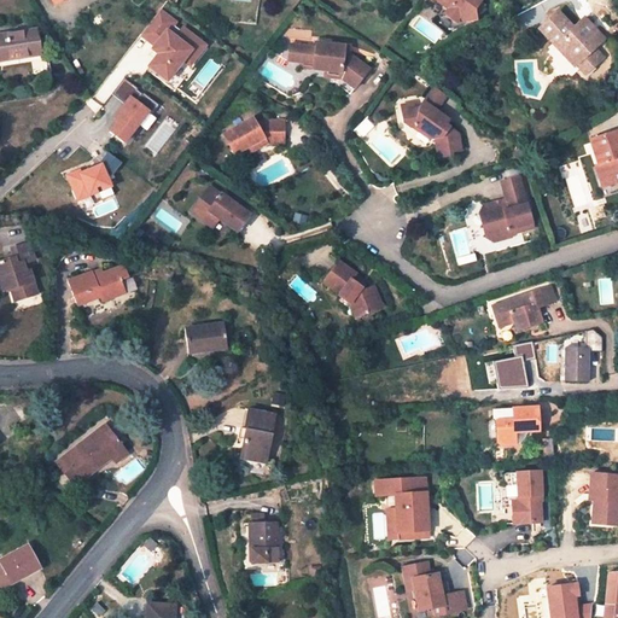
[(439,0),(449,7),(445,12),(456,21),(460,16),(466,19),(477,19),(477,16),(485,4),(481,0),(439,0)]
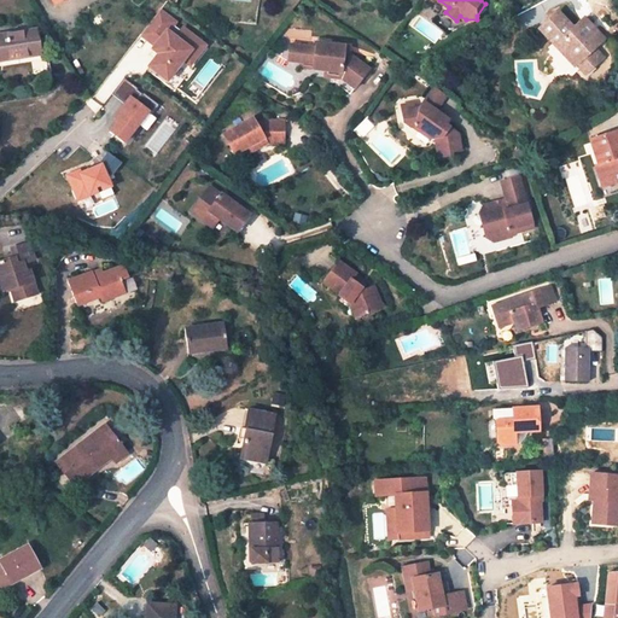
[(159,53),(149,65),(165,79),(182,59),(190,64),(204,45),(184,28),(181,30),(173,23),(175,21),(159,9),(141,33),(156,45),(153,48),(159,53)]
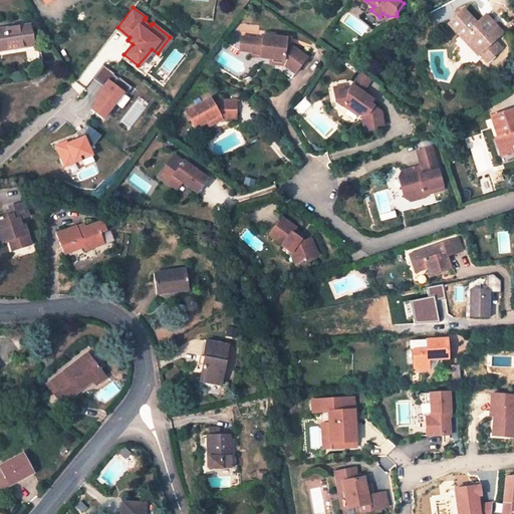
[(464,10),(448,24),(462,39),(465,36),(480,52),(478,53),(487,62),(502,49),(494,41),(501,34),(494,26),(493,28),(488,22),(490,21),(485,16),(477,23),(464,10)]
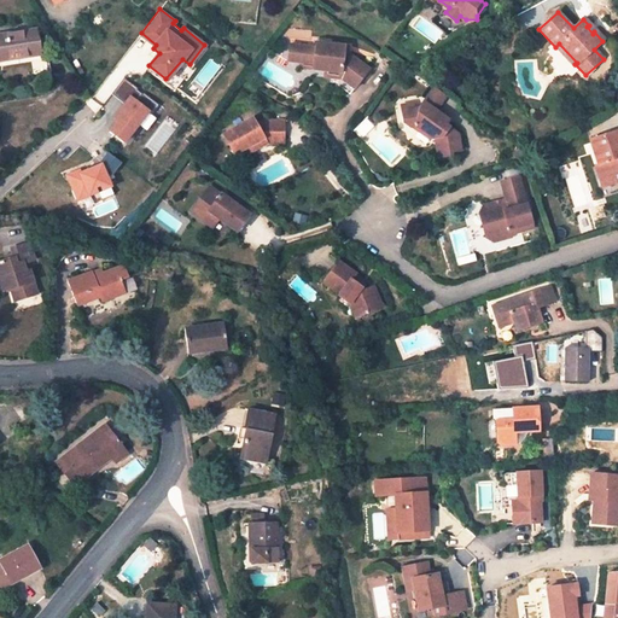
[(0,59),(40,54),(36,29),(0,34),(0,59)]
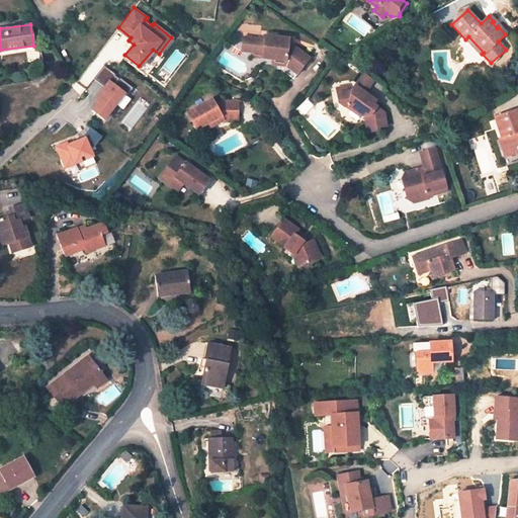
[(263,39),(251,37),(250,52),(262,54),(261,58),(283,61),(282,66),(286,66),(296,75),(311,57),(293,45),(289,45),(288,41),(288,36),(276,35),(276,32),(264,31),(263,39)]
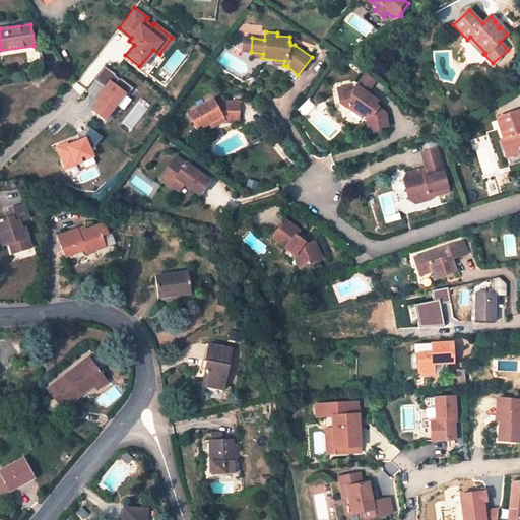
[(252,38),(243,37),(241,51),(251,52),(252,38)]
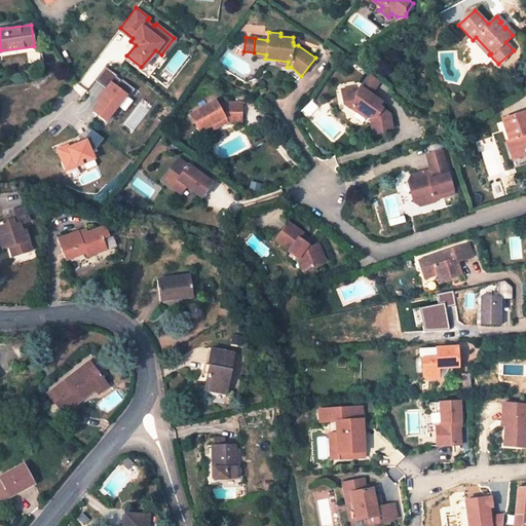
[(106,66),(95,79),(106,88),(98,100),(101,102),(94,111),(106,120),(125,95),(128,97),(135,88),(121,78),(120,79),(116,76),(117,75),(106,66)]
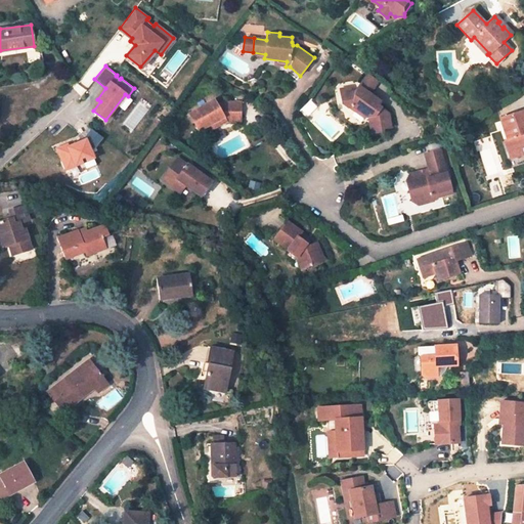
[(286,67),(286,72),(297,80),(300,76),(290,67),(286,67)]
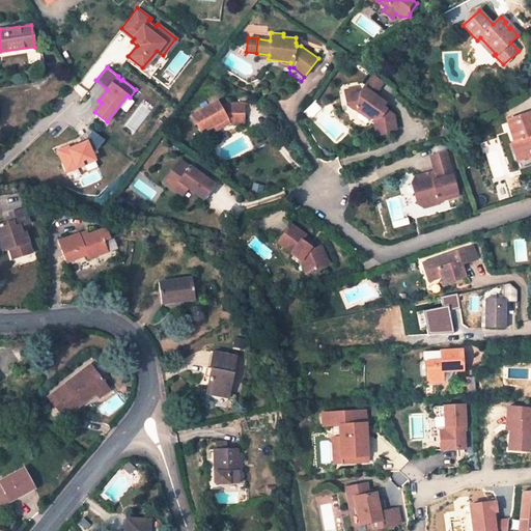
[(174,77),(165,70),(161,75),(169,82),(174,77)]
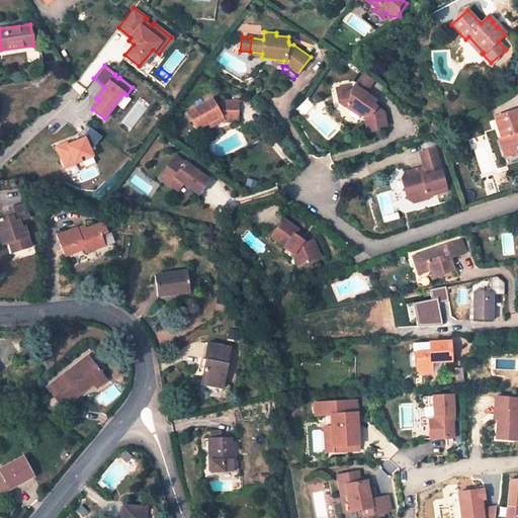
[(376,81),(365,73),(356,86),(367,93),(376,81)]
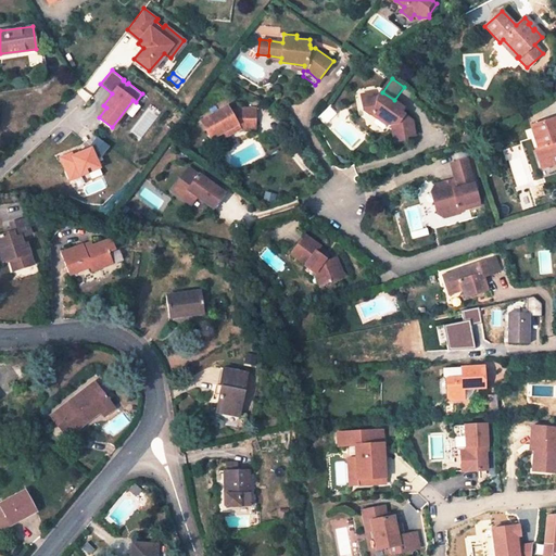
[(394,100),(382,92),(378,98),(374,99),(367,100),(363,105),(364,112),(369,115),(375,115),(378,117),(377,119),(388,127),(389,125),(391,126),(394,143),(404,142),(403,138),(417,136),(415,121),(402,112),(405,108),(394,100)]
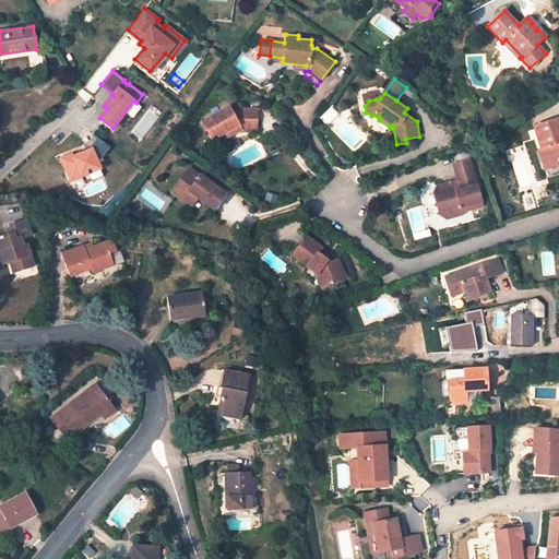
[(369,100),(376,99),(375,95),(364,96),(365,106),(369,100)]
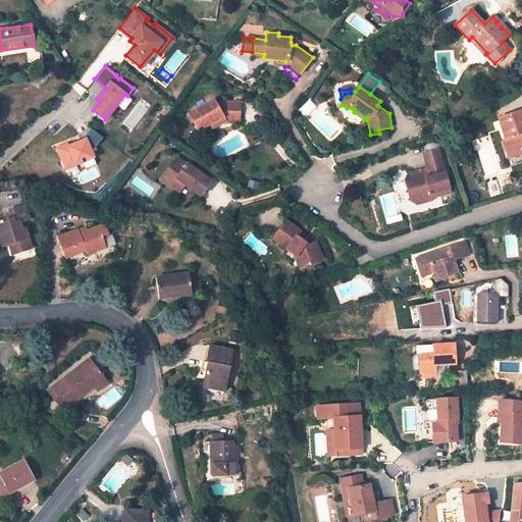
[(214,100),(189,113),(198,131),(206,126),(214,122),(216,126),(225,121),(239,122),(240,103),(220,102),(216,104),(214,100)]
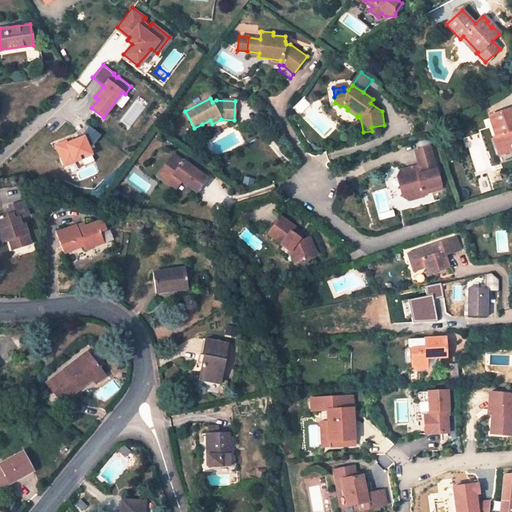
[(511,150),(511,112),(510,108),(485,117),(496,147),(501,145),(505,153),(511,150)]
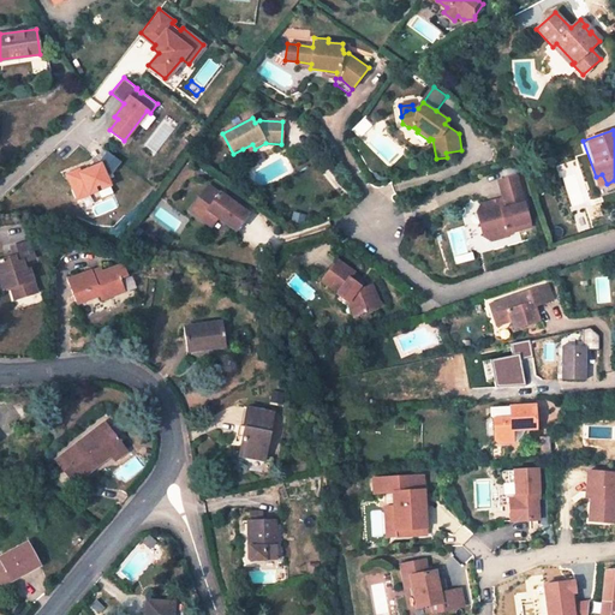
[(255,149),(252,144),(243,149),(245,154),(255,149)]
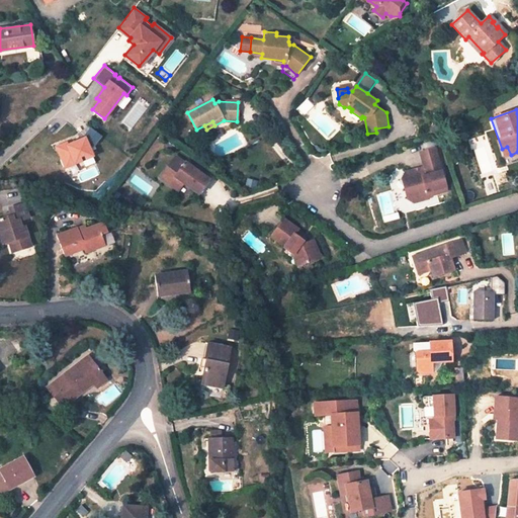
[(102,136),(90,126),(83,136),(84,138),(67,145),(66,143),(57,147),(65,167),(92,155),(91,151),(102,136)]
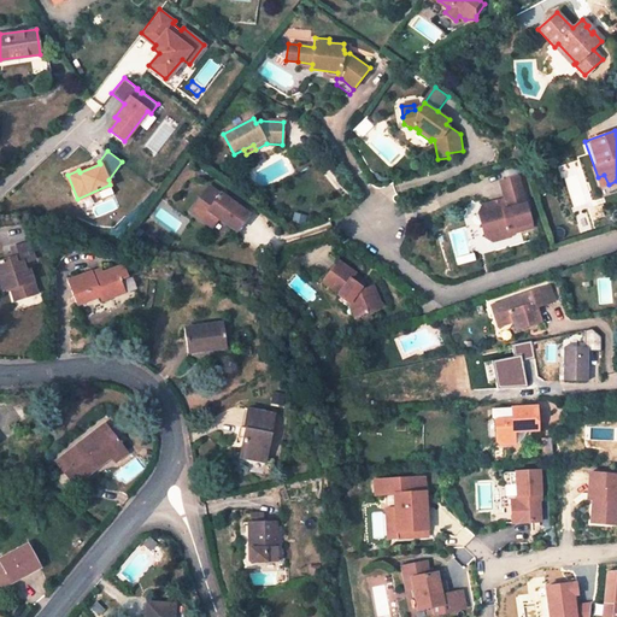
[(604,175),(598,177),(595,178),(599,188),(609,184),(604,175)]
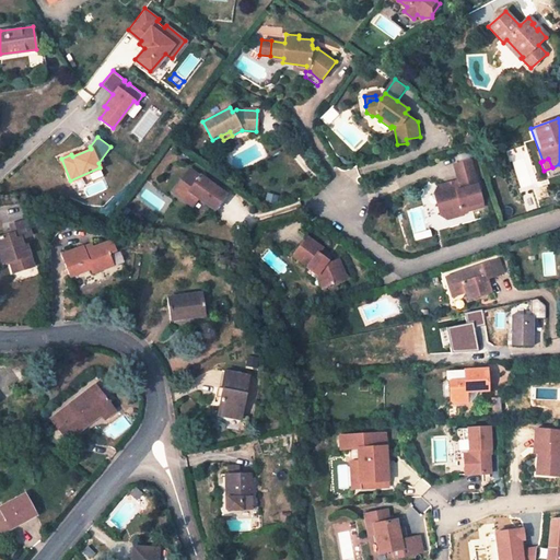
[(462,212),(483,206),(470,160),(454,164),(458,179),(458,183),(454,184),(455,187),(450,188),(447,183),(438,185),(440,196),(436,203),(439,214),(446,219),(463,214),(462,212)]
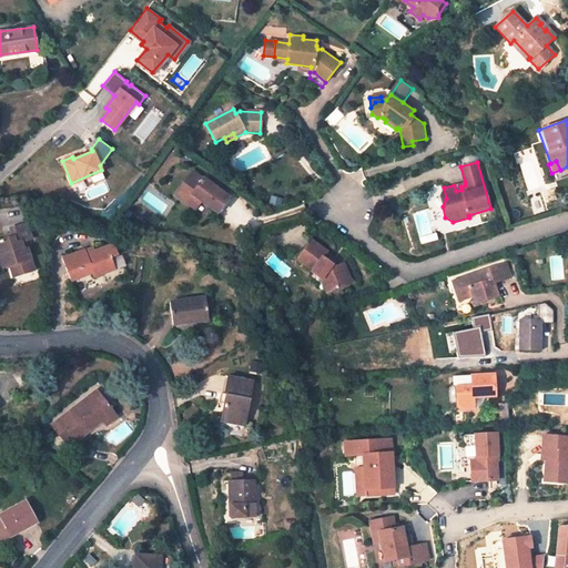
[(217,212),(229,195),(203,176),(203,178),(193,170),(179,189),(199,203),(201,200),(217,212)]
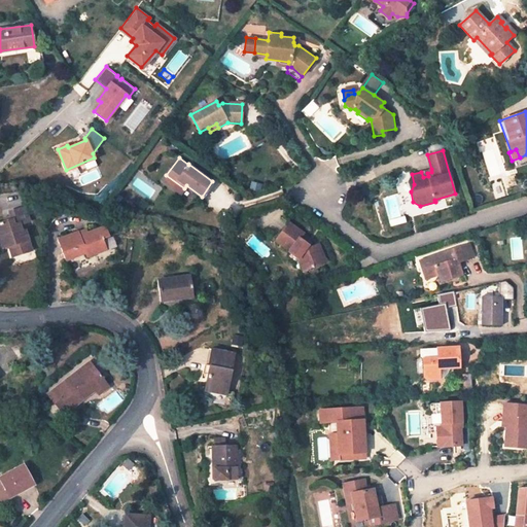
[(181,192),(184,188),(166,175),(163,179),(181,192)]
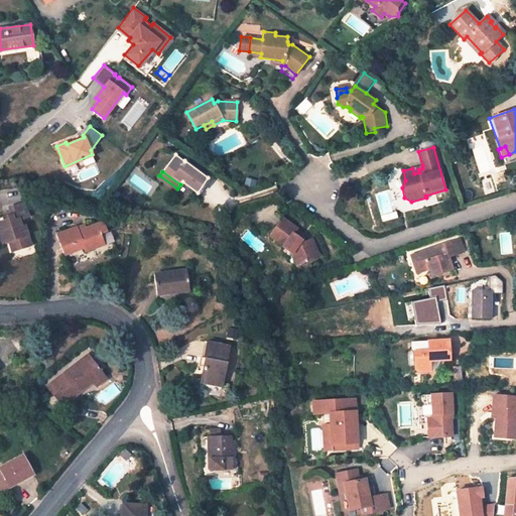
[(28,218),(23,203),(9,208),(11,215),(0,219),(0,234),(4,234),(6,241),(10,240),(14,251),(30,246),(24,227),(21,228),(18,221),(28,218)]
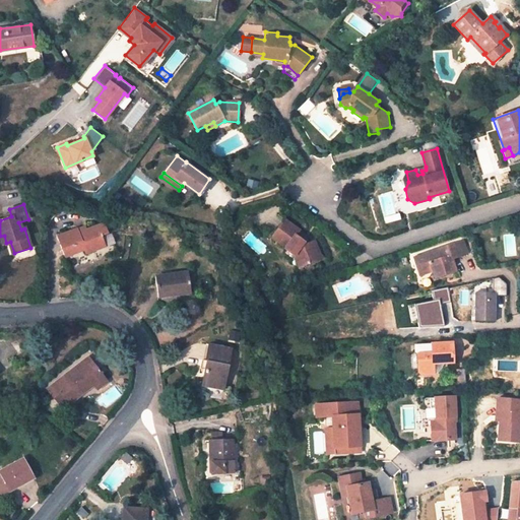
[(299,230),(284,219),(270,237),(284,248),(283,248),(293,255),(295,260),(303,257),(305,264),(320,258),(313,241),(306,244),(301,240),(304,236),(298,231),(299,230)]
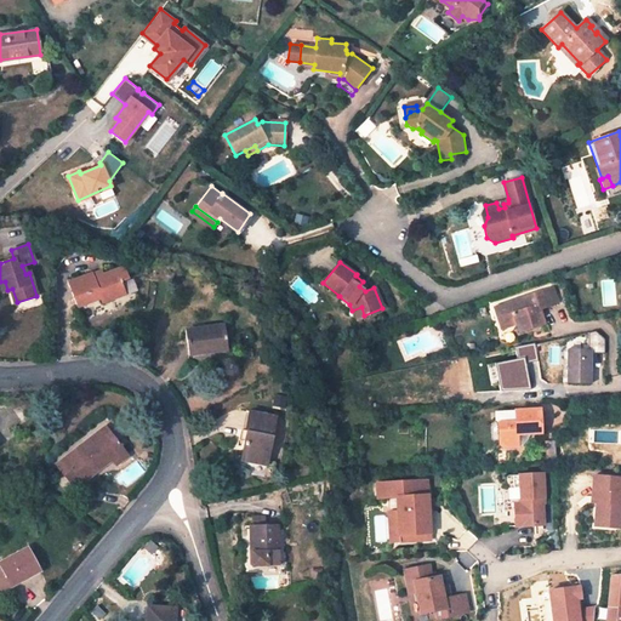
[(127,278),(123,267),(102,275),(93,278),(91,273),(68,281),(78,307),(98,298),(109,295),(112,298),(124,294),(120,281),(127,278)]
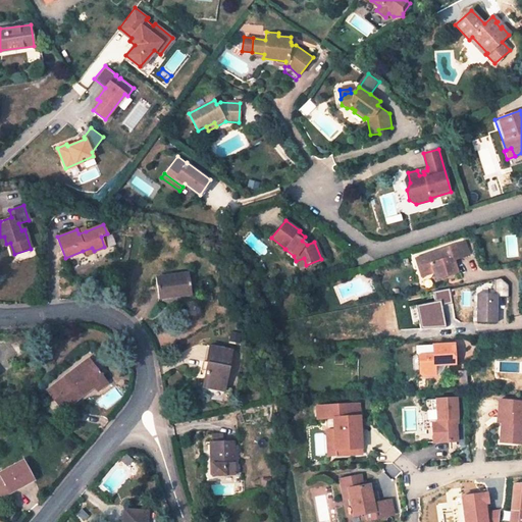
[(463,243),(414,259),(420,276),(433,272),(435,278),(457,271),(454,260),(468,256),(463,243)]
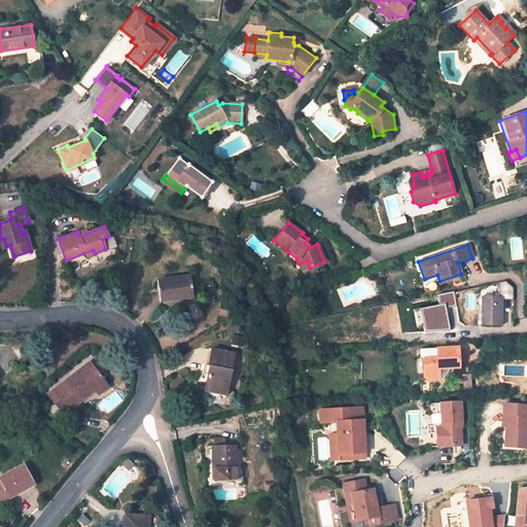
[(309,268),(307,260),(299,264),(302,271),(309,268)]
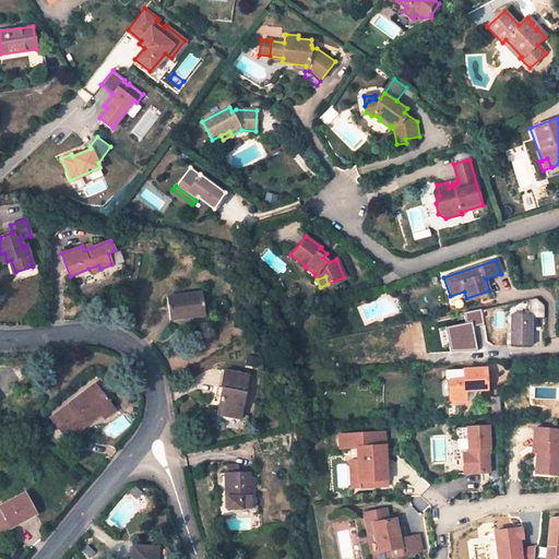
[(205,314),(202,293),(167,296),(169,319),(205,314)]
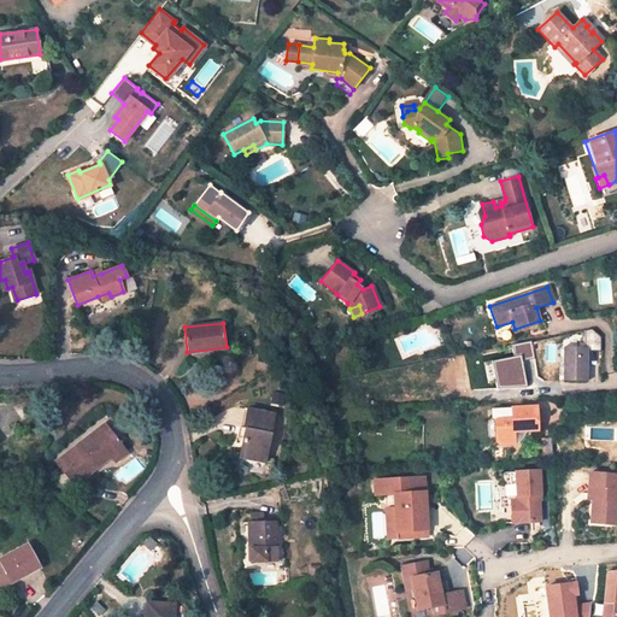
[(587,381),(588,347),(564,347),(563,381),(587,381)]
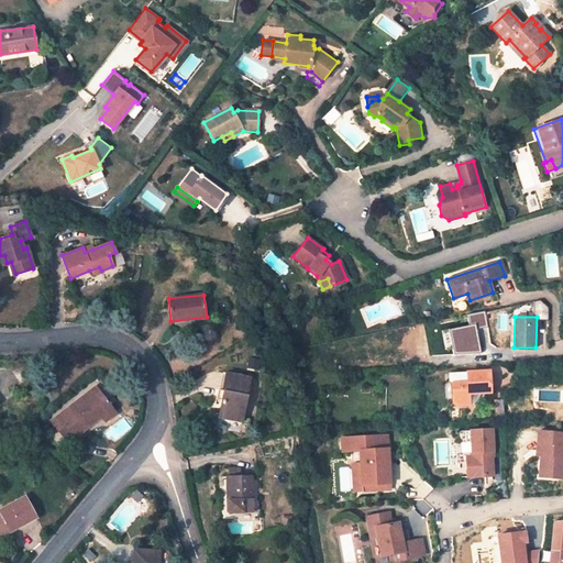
[(467,394),(490,393),(489,372),(448,373),(449,381),(451,384),(452,403),(454,406),(468,405),(467,394)]
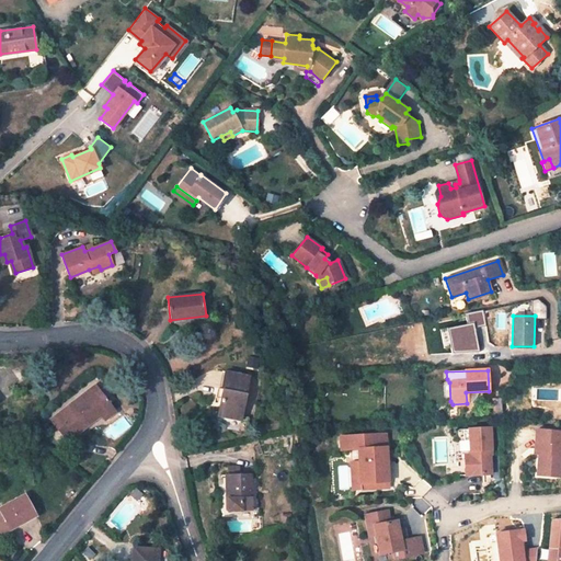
[(221,399),(226,373),(222,371),(217,398),(221,399)]
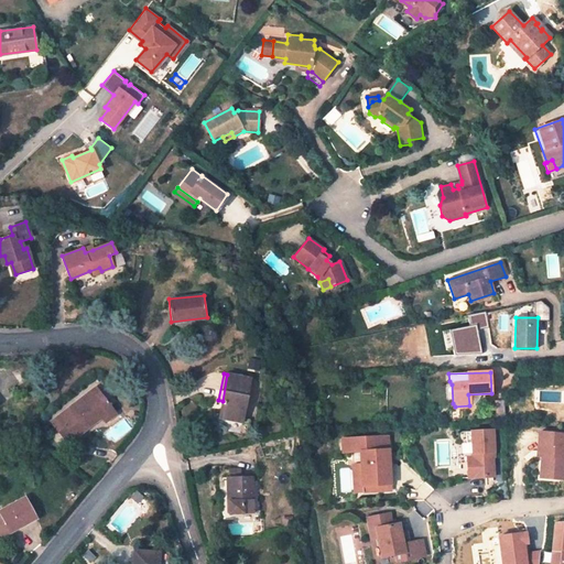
[(241,422),(250,379),(227,375),(223,401),(219,416),(241,422)]
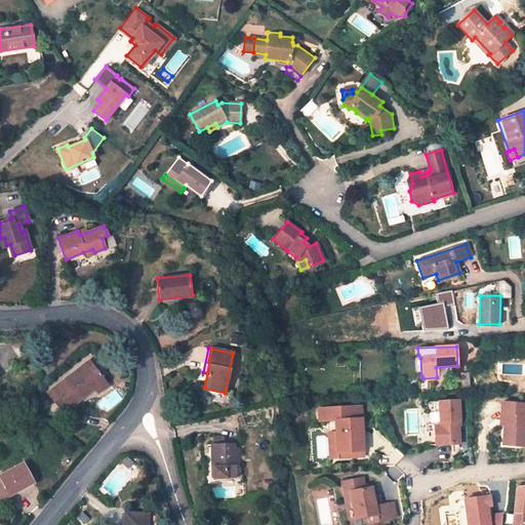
[(108,385),(89,361),(53,389),(67,406),(91,388),(96,394),(108,385)]
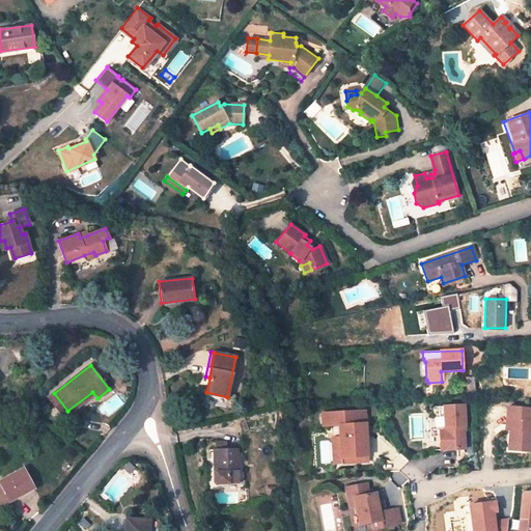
[(475,378),(468,378),(469,390),(466,390),(466,394),(476,393),(475,378)]
